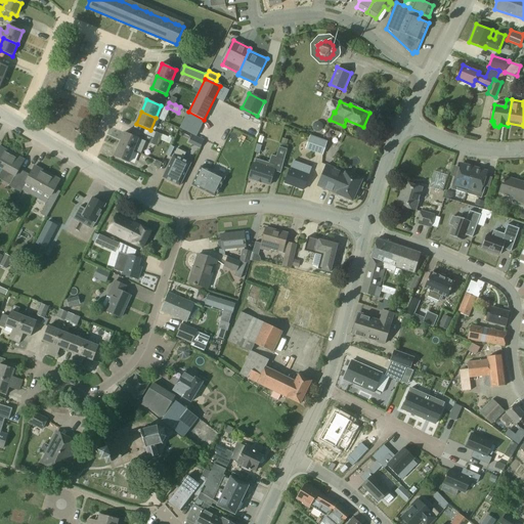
[(192,134),(195,136),(201,127),(184,120),(180,128),(192,134)]
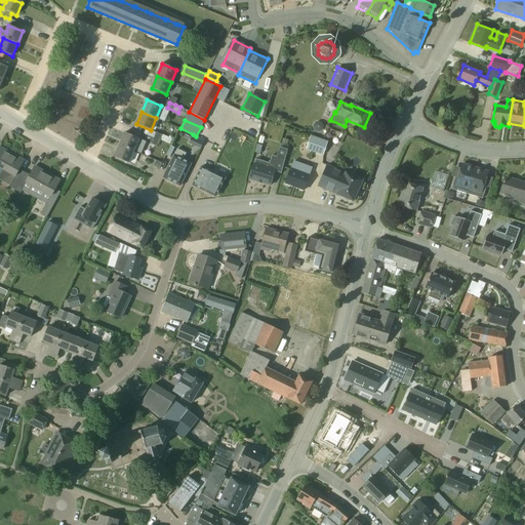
[(119,145),(134,151),(139,138),(125,132),(119,145)]
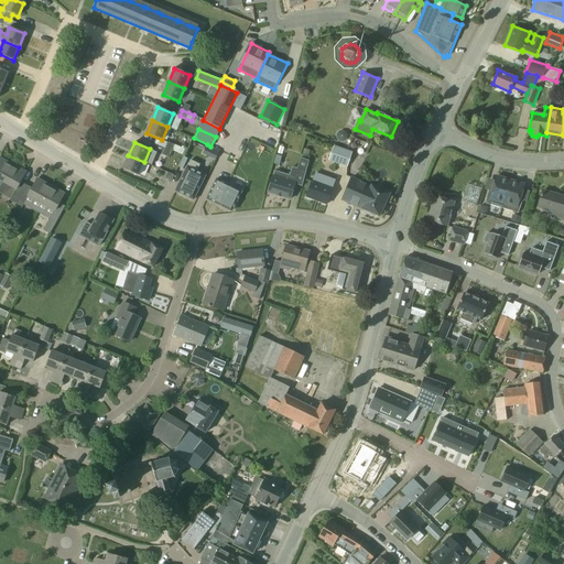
[(203,154),(216,160),(220,151),(210,147),(207,144),(203,154)]
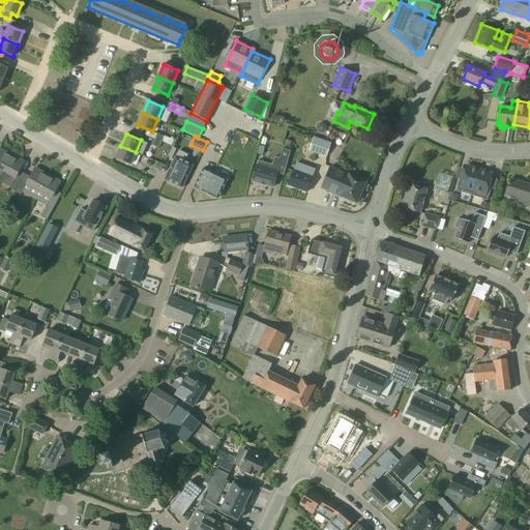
[(331,143),(314,137),(308,151),(326,157),(331,143)]
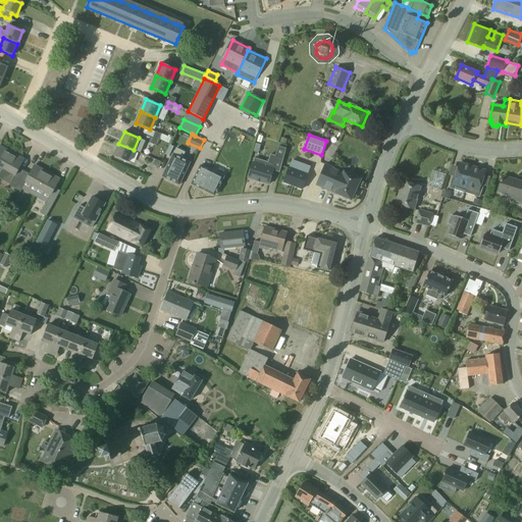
[(159,139),(154,137),(151,144),(156,146),(159,139)]
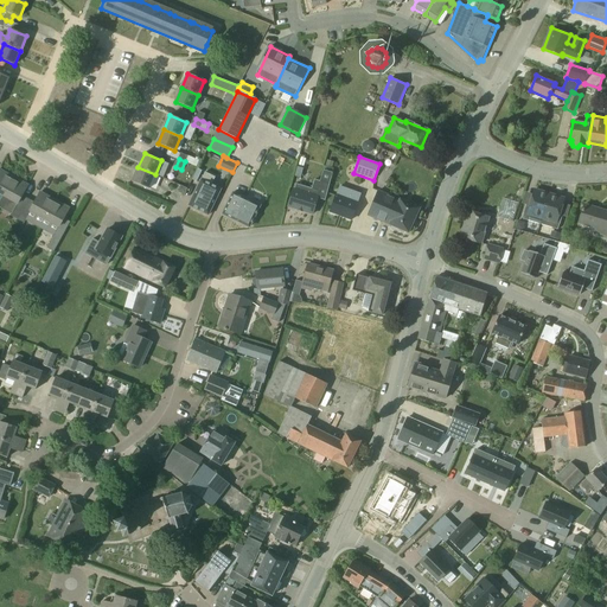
[(155,174),(138,167),(132,181),(149,189),(155,174)]
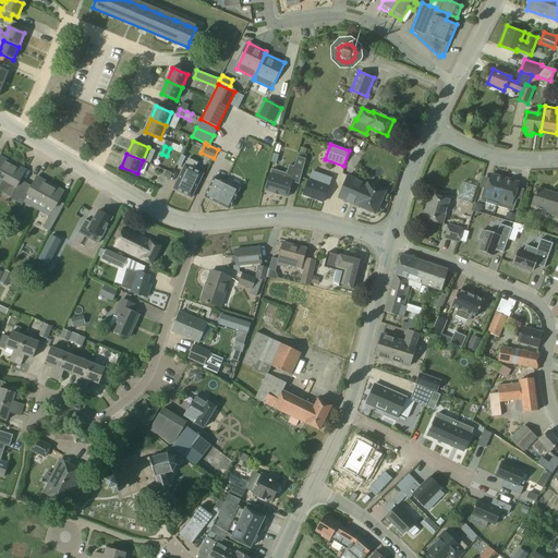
[(0,178),(4,181),(13,164),(0,156),(0,178)]
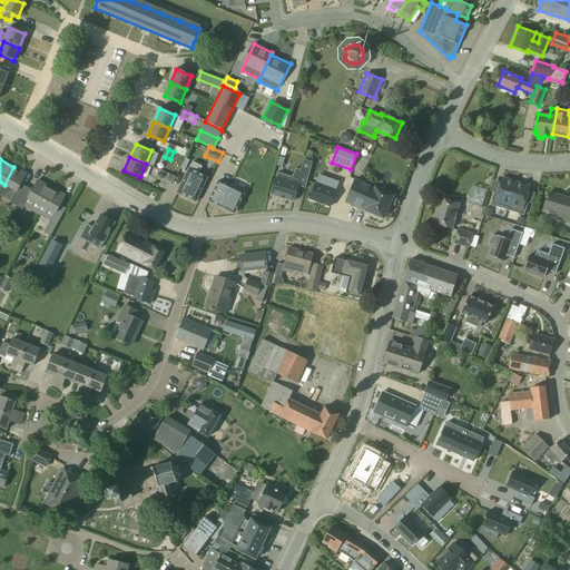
[(271,194),(294,202),(298,186),(305,188),(313,163),(304,159),(301,170),(296,169),(293,177),(278,173),(276,178),(276,177),(271,194)]
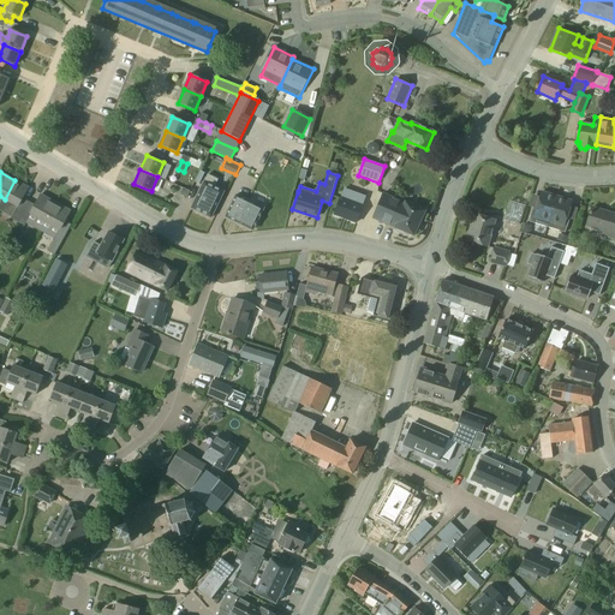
[(207,174),(192,209),(212,218),(222,191),(214,187),(216,179),(207,174)]
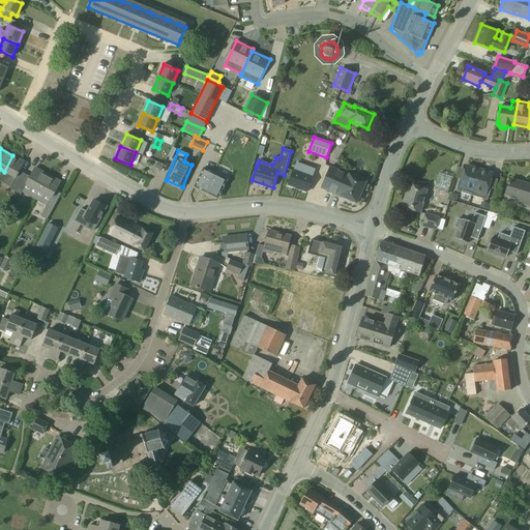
[(10,188),(16,192),(25,174),(20,171),(25,162),(12,155),(4,172),(16,178),(10,188)]
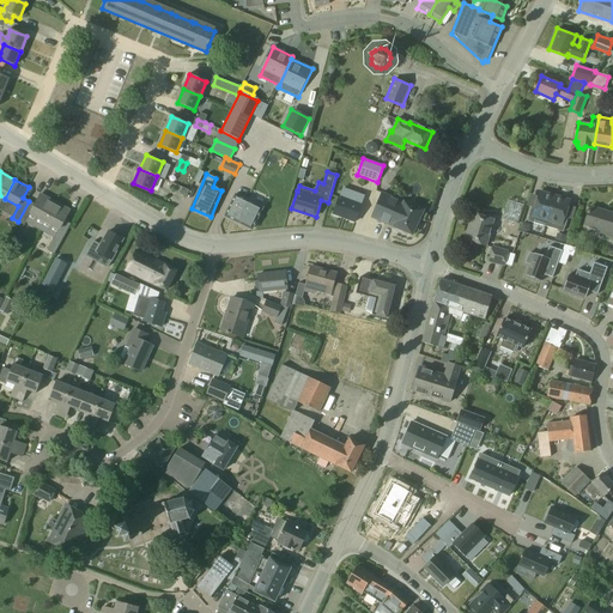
[(365,195),(343,188),(333,214),(356,223),(365,195)]
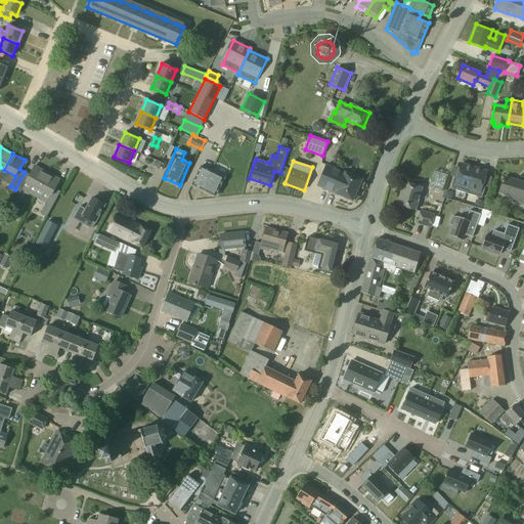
[(475,167),(462,163),(457,177),(454,176),(452,183),(451,188),(467,192),(475,167)]
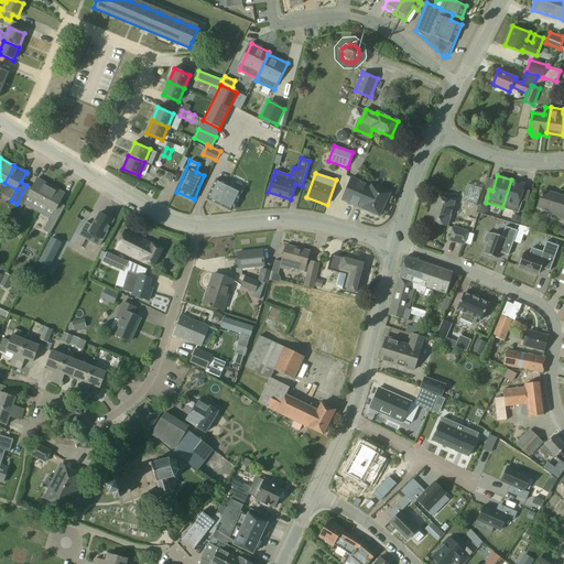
[(371,186),(351,177),(342,201),(364,210),(364,213),(364,214),(365,215),(367,215),(369,215),(370,215),(371,214),(380,217),(390,194),(371,185),(371,186)]
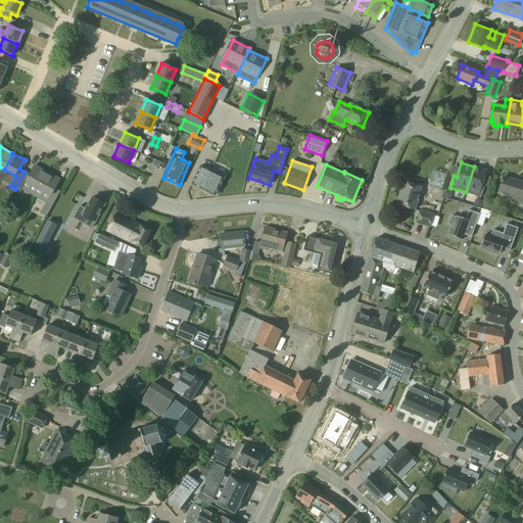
[(26,184),(38,191),(47,173),(35,165),(30,175),(25,172),(15,189),(21,192),(22,190),(26,184)]
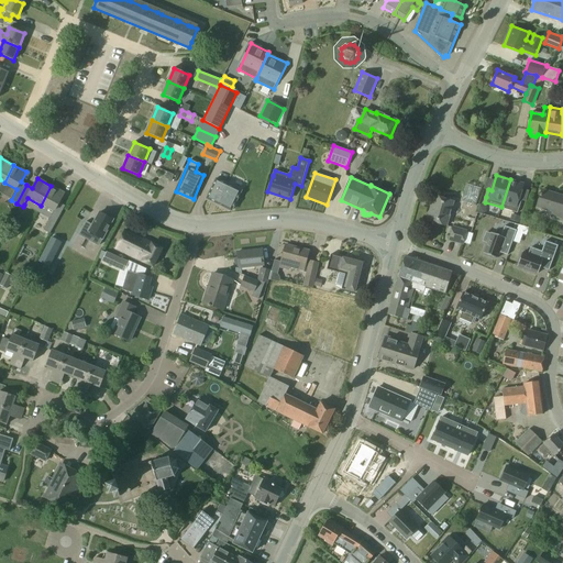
[(216,201),(216,203),(230,210),(240,190),(216,178),(206,199),(212,202),(213,200),(216,201)]
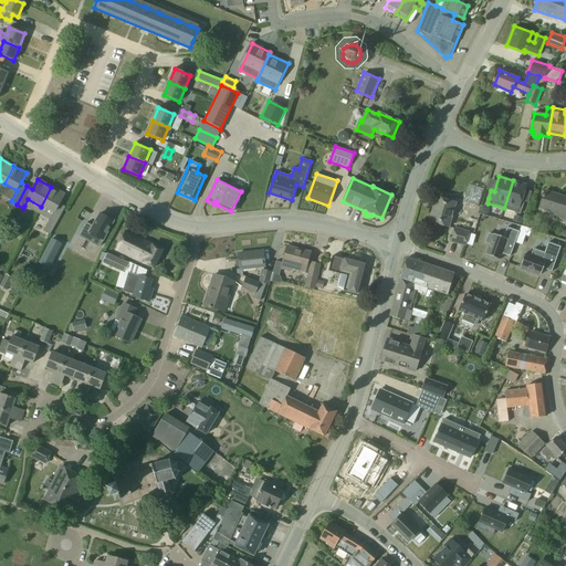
[(526,185),(513,180),(504,208),(521,213),(522,209),(525,201),(522,200),(526,185)]
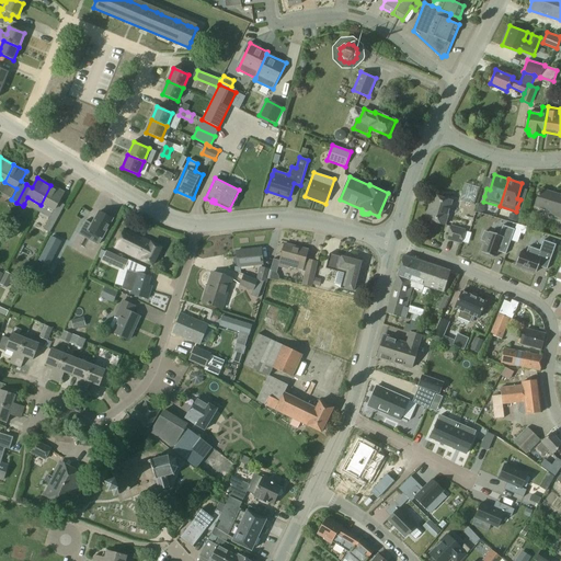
[(50,185),(41,205),(53,212),(49,218),(44,229),(49,232),(56,221),(65,205),(59,202),(65,193),(50,185)]
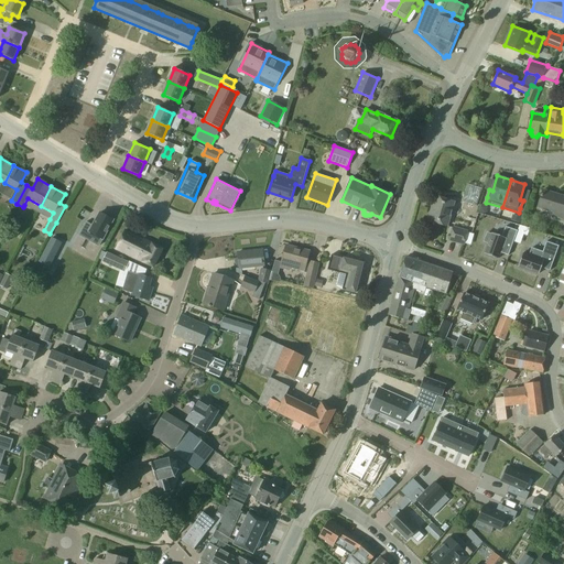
[(481,191),(468,186),(463,204),(477,207),(481,191)]
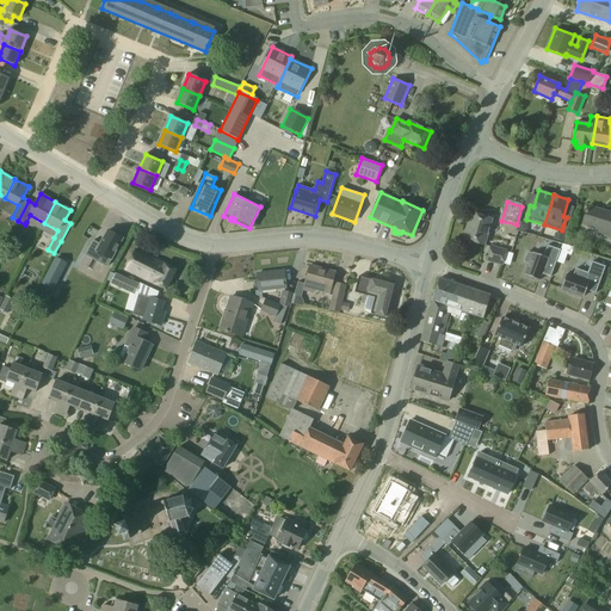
[(599,209),(588,205),(582,224),(600,229),(598,234),(610,238),(610,213),(604,210),(603,211),(598,210),(599,209)]
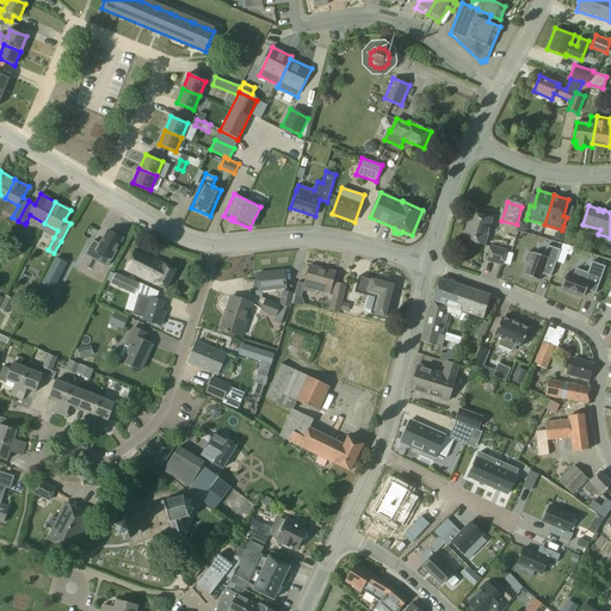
[(493,217),(474,213),(470,226),(468,224),(464,239),(485,245),(493,217)]
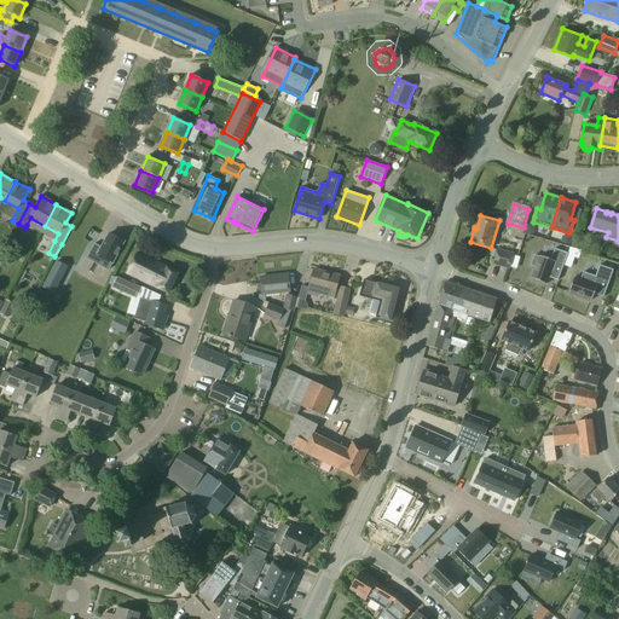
[(125,241),(110,232),(100,249),(93,244),(86,259),(109,271),(125,241)]
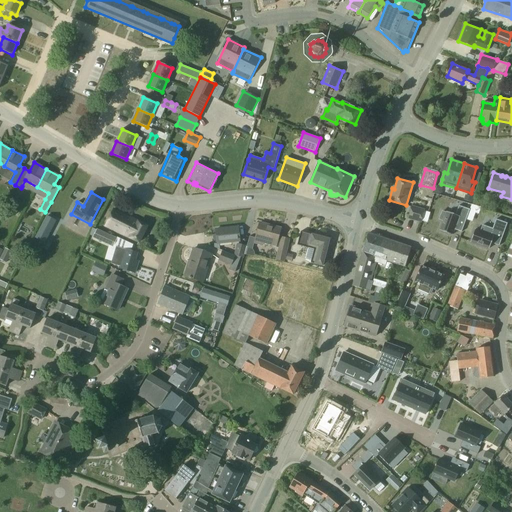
[(472,205),(470,210),(469,211),(475,213),(478,214),(481,208),(472,205)]
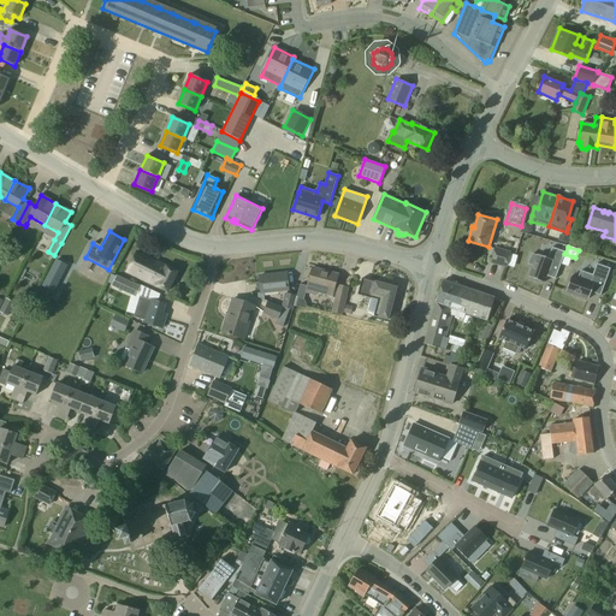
[(511,253),(496,248),(491,264),(507,268),(511,253)]
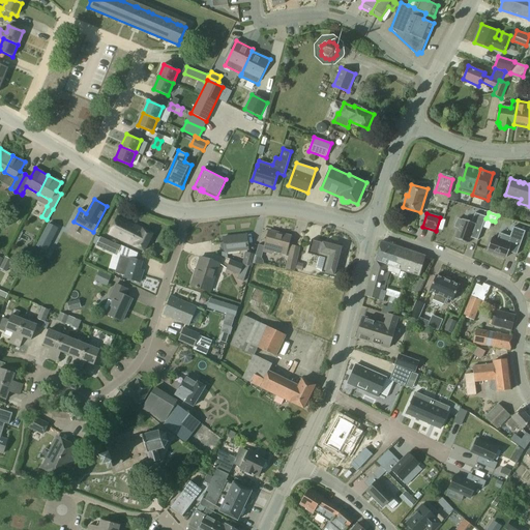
[(458,222),(454,230),(459,231),(455,241),(468,246),(470,240),(477,243),(486,219),(474,215),(471,226),(462,223),(458,222)]
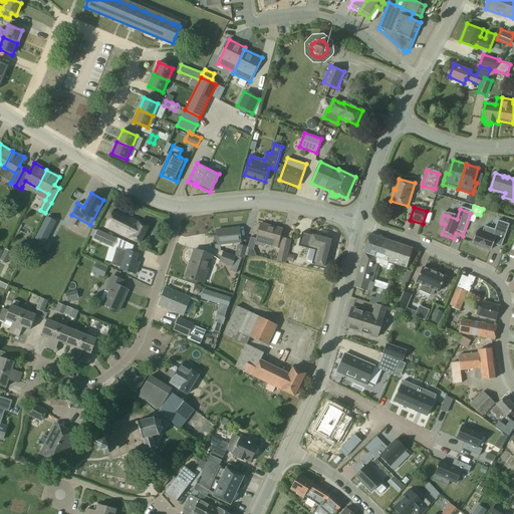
[(149,227),(114,210),(106,227),(141,244),(149,227)]
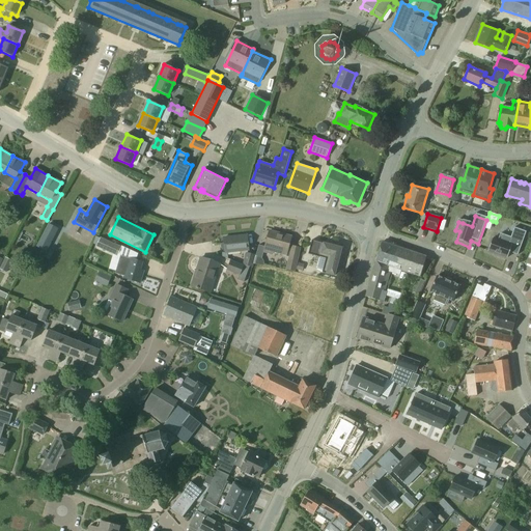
[(48,224),(36,247),(47,252),(58,229),(48,224)]
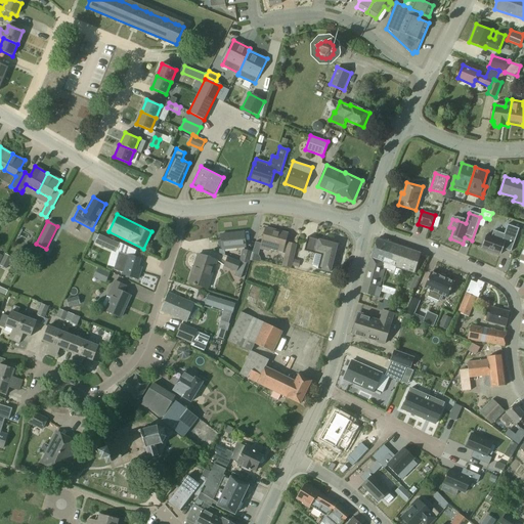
[(488,234),(484,247),(503,254),(505,248),(513,251),(521,228),(510,223),(506,233),(495,230),(493,236),(488,234)]
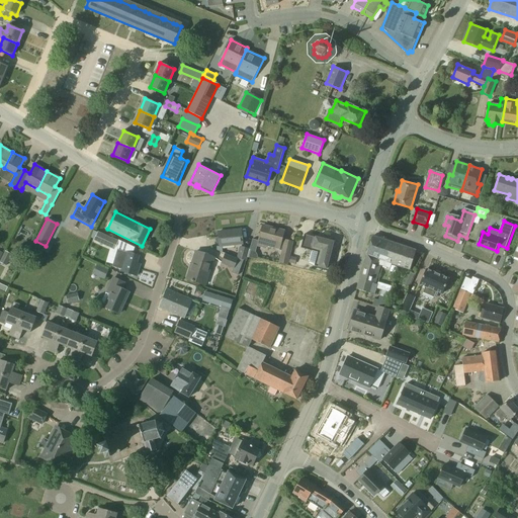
[(266,246),(279,249),(284,231),(263,226),(257,246),(266,248),(266,246)]
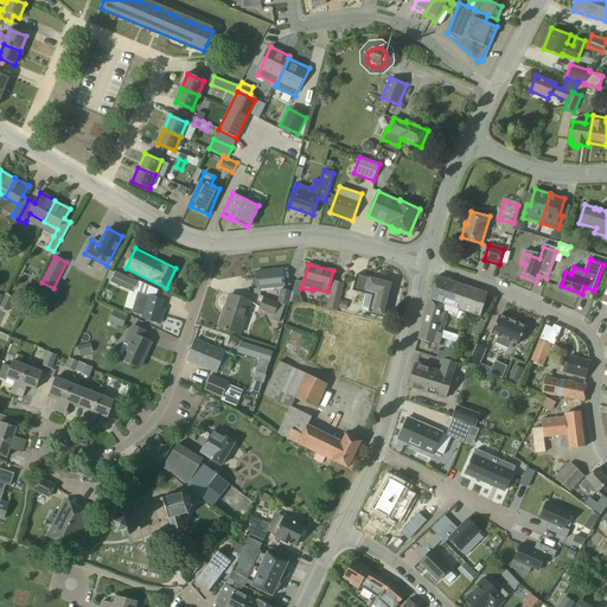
[(285,286),(282,269),(256,272),(259,289),(285,286)]
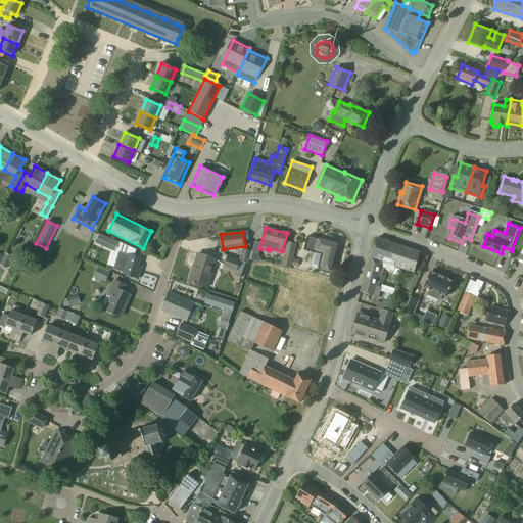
[(95,241),(94,243),(111,250),(116,252),(121,243),(98,234),(95,241)]
